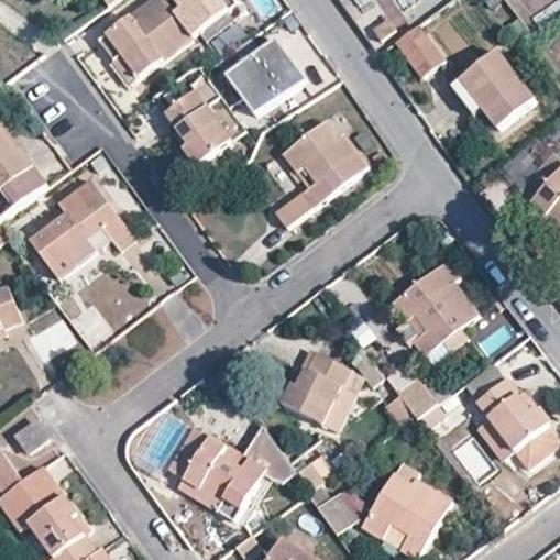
[(120,53),(139,77),(197,34),(178,9),(173,12),(163,0),(150,0),(98,41),(112,59),(120,53)]
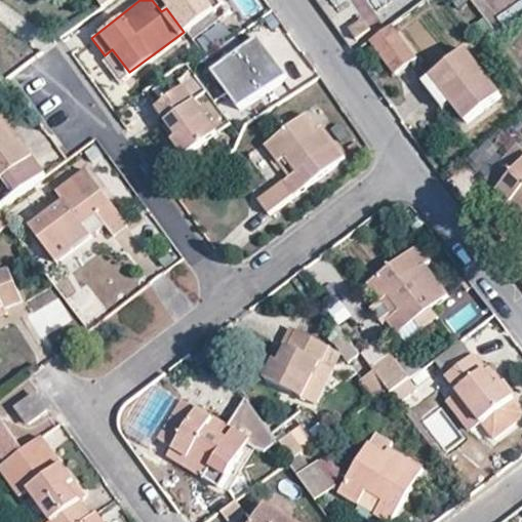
[(159,0),(166,8),(184,32),(221,3),(218,0),(159,0)]
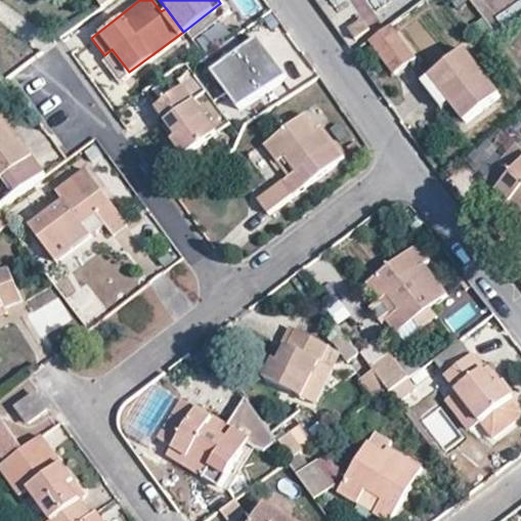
[(220,3),(183,32),(189,40),(227,11),(220,3)]
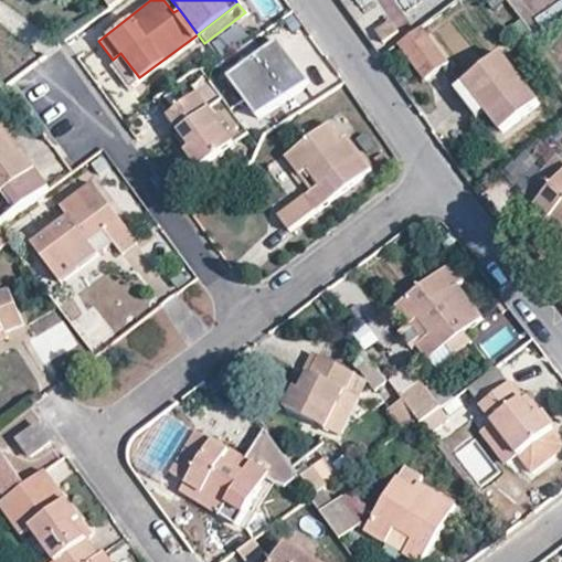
[(372,29),(381,40),(395,28),(385,17),(372,29)]
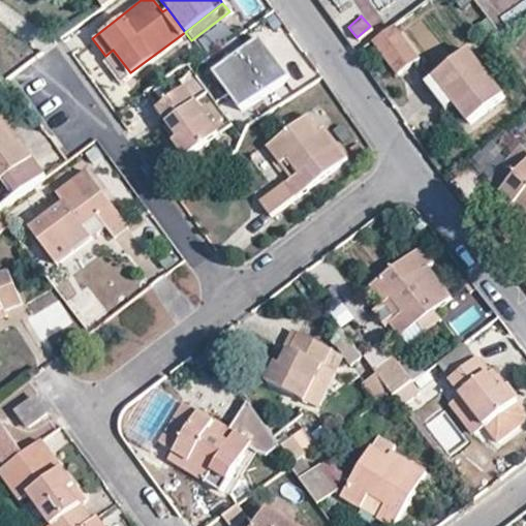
[(394,22),(371,39),(395,73),(419,57),(394,22)]
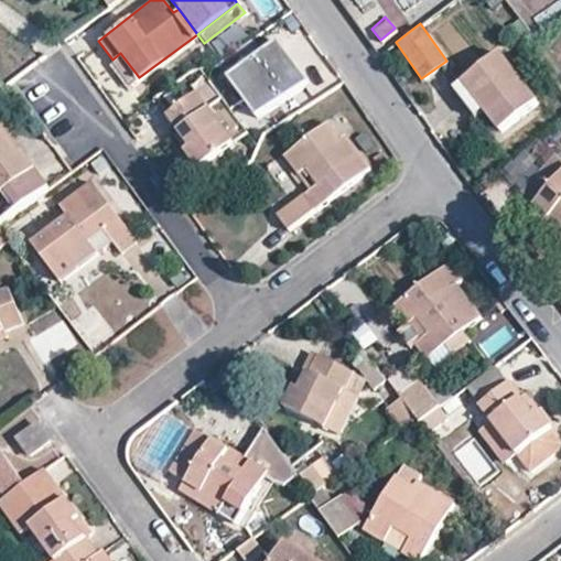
[(521,34),(525,40),(532,35),(528,30),(521,34)]
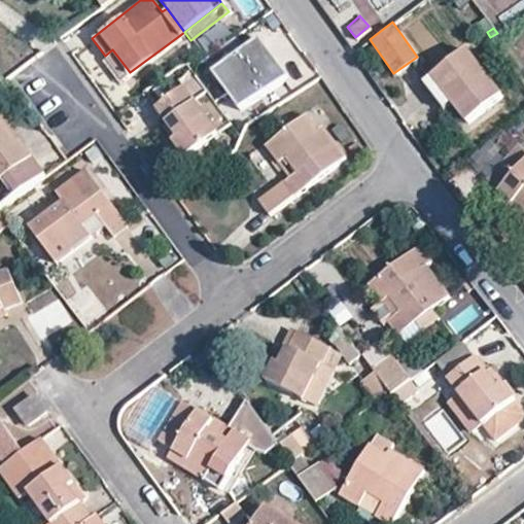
[(263,34),(258,36),(286,77),(290,74),(263,34)]
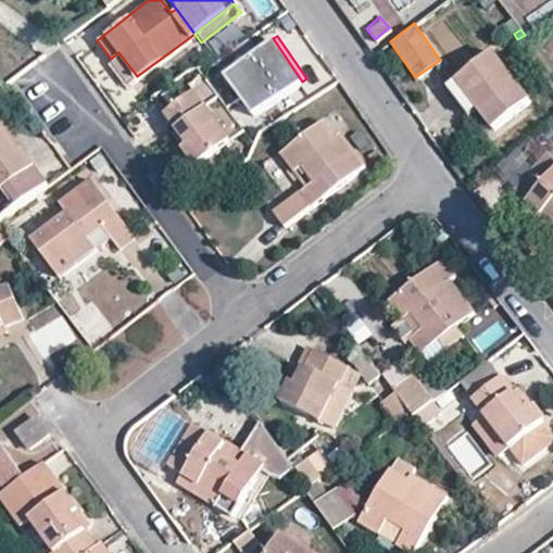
[(273,38),(226,70),(253,110),(302,82),(273,38)]
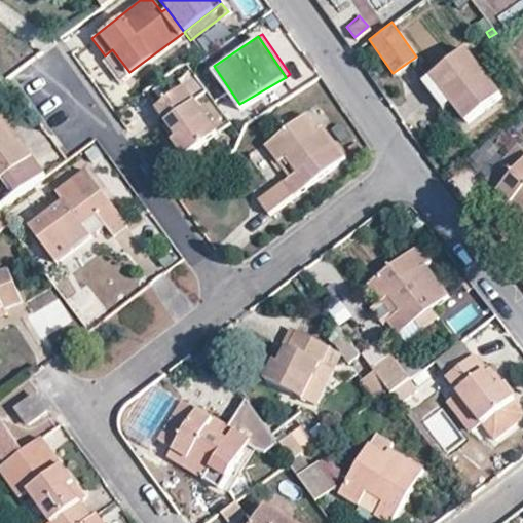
[(450,101),(464,118),(497,91),(463,46),(428,74),(450,101)]
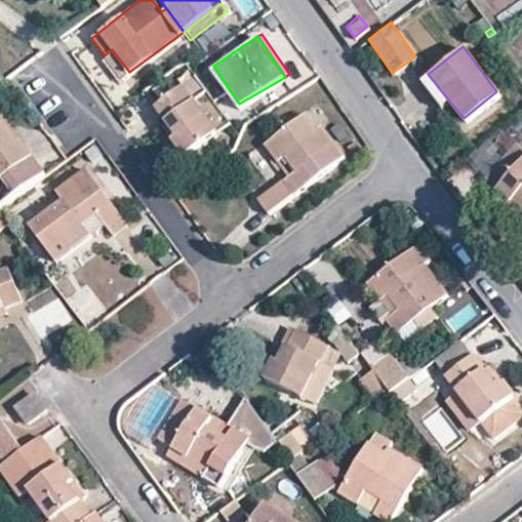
[(129,72),(112,49),(105,55),(101,58),(118,81),(122,78),(129,72)]
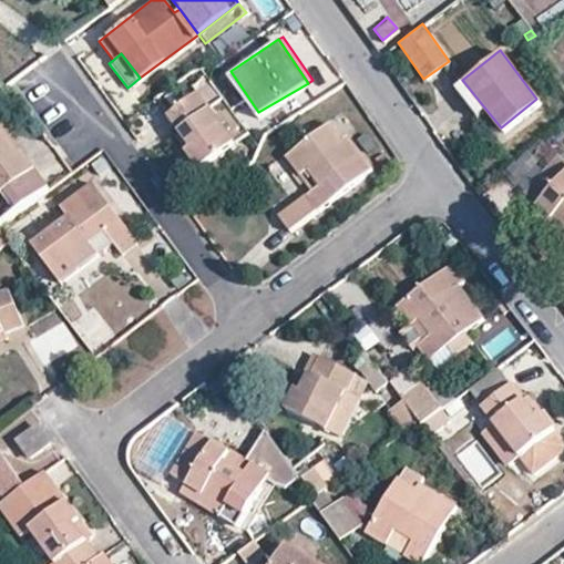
[(485,109),(462,80),(453,86),(477,116),(485,109)]
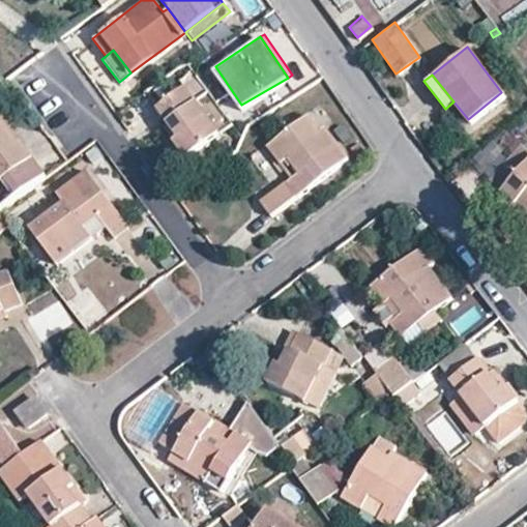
[(163,125),(185,157),(232,122),(198,76),(155,108),(166,123),(163,125)]
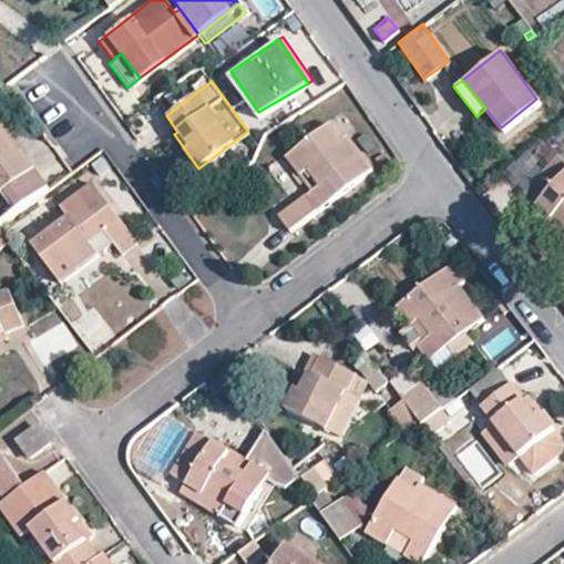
[(369,167),(346,135),(338,140),(328,125),(286,155),(298,173),(306,167),(318,184),(277,216),(287,229),(369,167)]
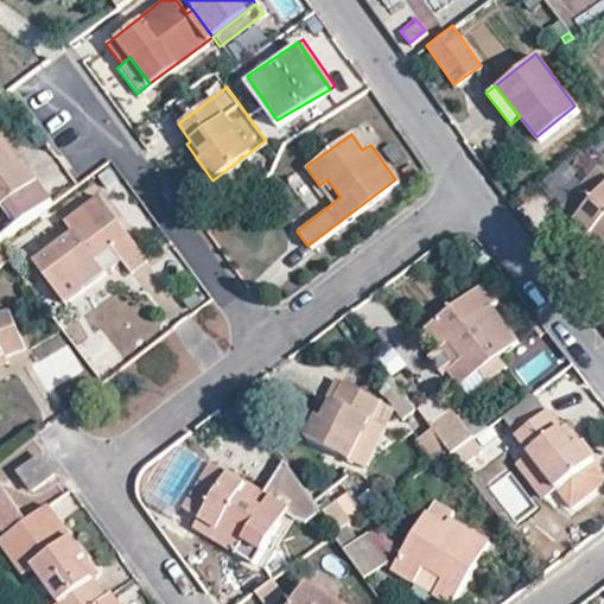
[(0,235),(1,236),(49,199),(21,161),(18,165),(0,140),(0,235)]
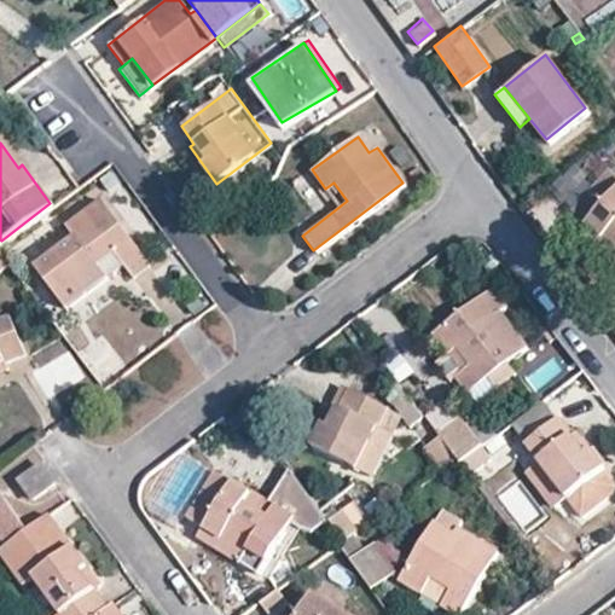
[(407,170),(415,181),(422,177),(413,166),(407,170)]
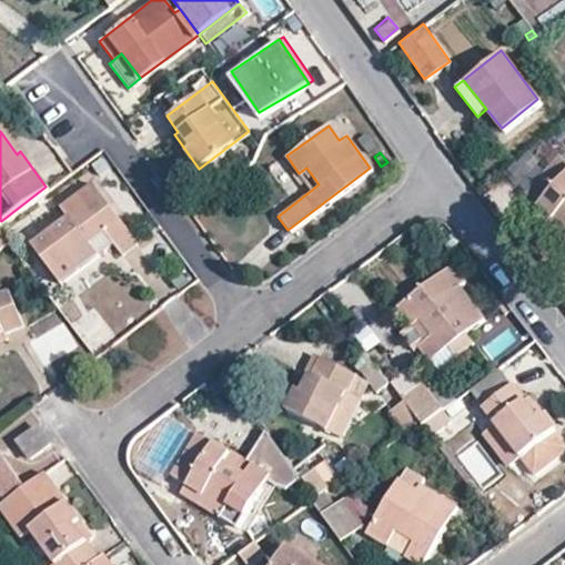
[(564,243),(564,161),(555,153),(522,191),(536,203),(528,212),(564,243)]
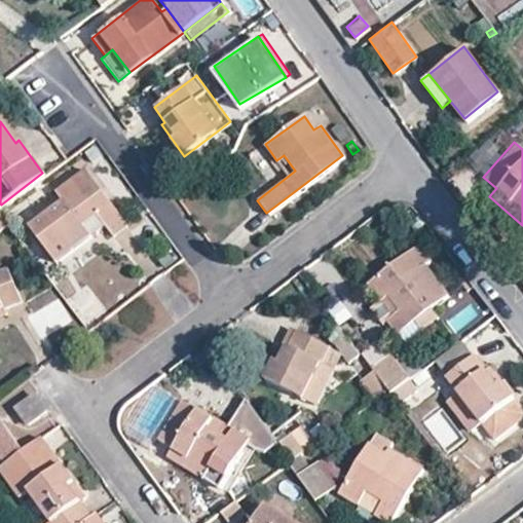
[(60,199),(27,225),(54,262),(90,235),(81,223),(96,213),(105,225),(112,234),(125,224),(82,169),(53,190),(60,199)]
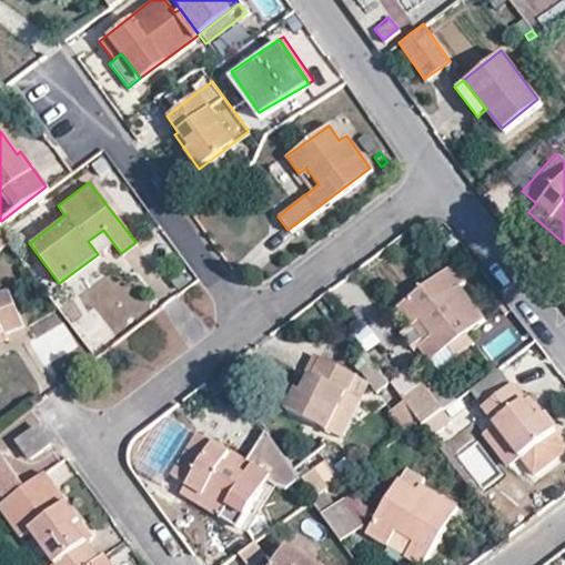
[(98,254),(113,243),(103,230),(88,241),(98,254)]
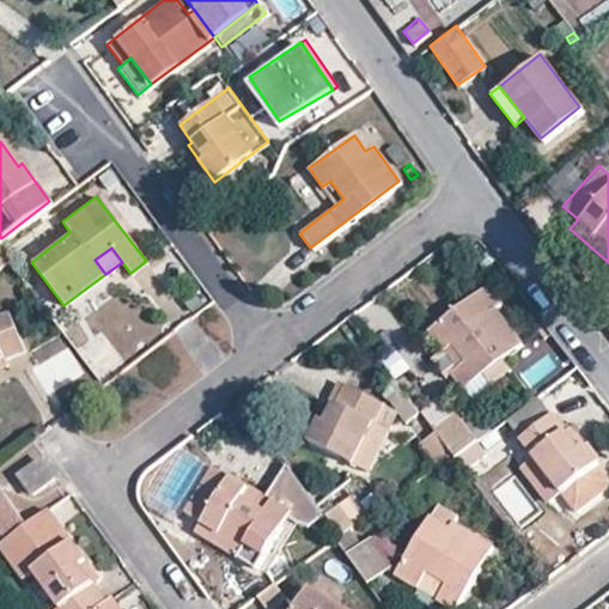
[(448,371),(460,387),(481,370),(499,355),(519,341),(492,305),(498,300),(483,281),(425,328),(440,347),(442,348),(449,343),(462,360),(448,371)]
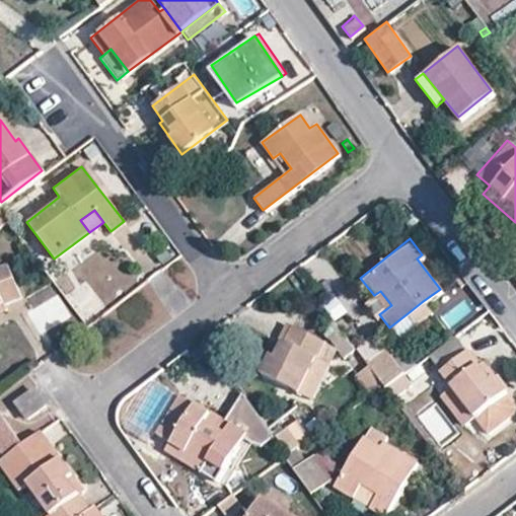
[(91,278),(109,270),(103,256),(85,265),(91,278)]
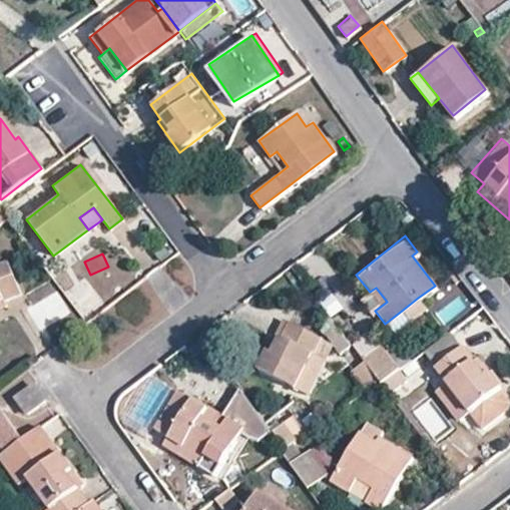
[(0,301),(18,294),(5,262),(0,263),(0,301)]
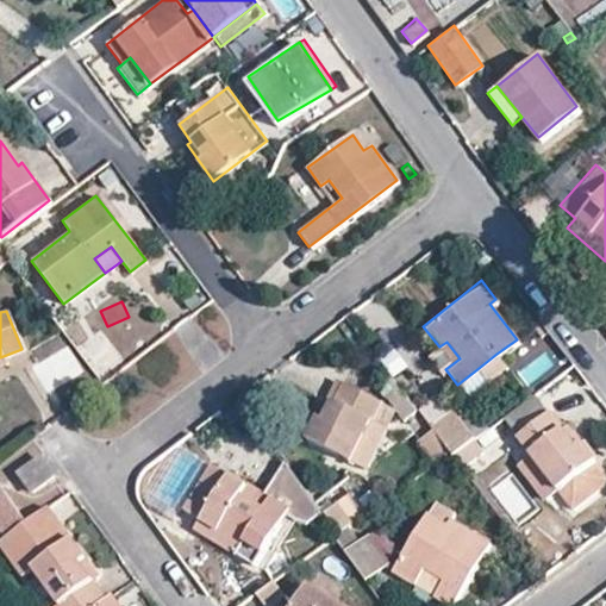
[(438,345),(425,355),(441,373),(445,369),(460,358),(447,342),(439,347),(438,345)]
